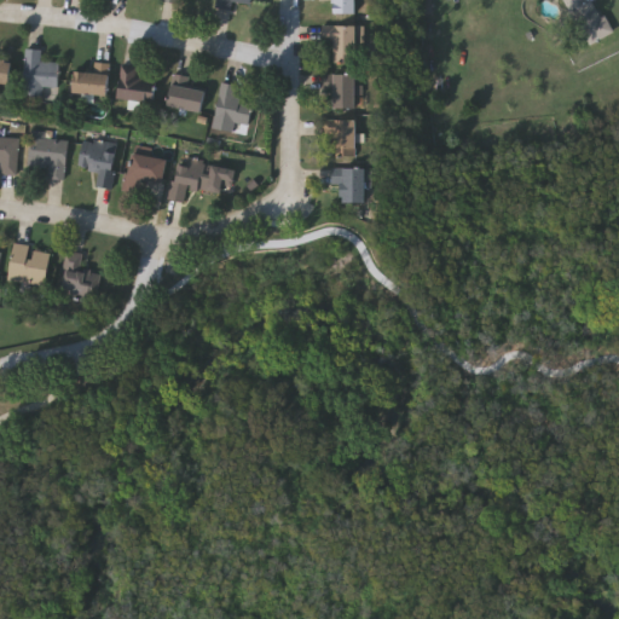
[(232,1),(231,10),(213,7),(214,0),(249,0),(249,4),(232,1)]
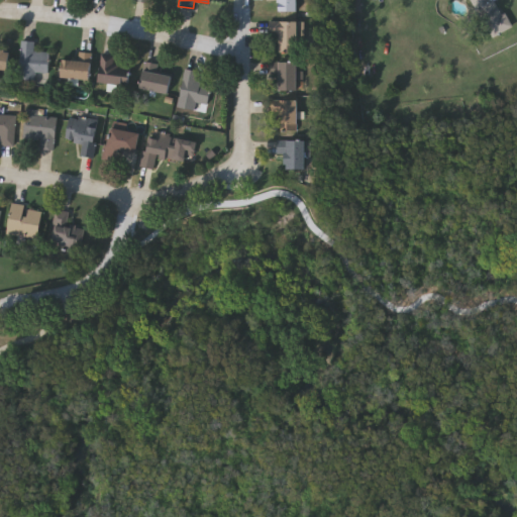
[(297,0),(297,11),(278,11),(278,0),(297,0)]
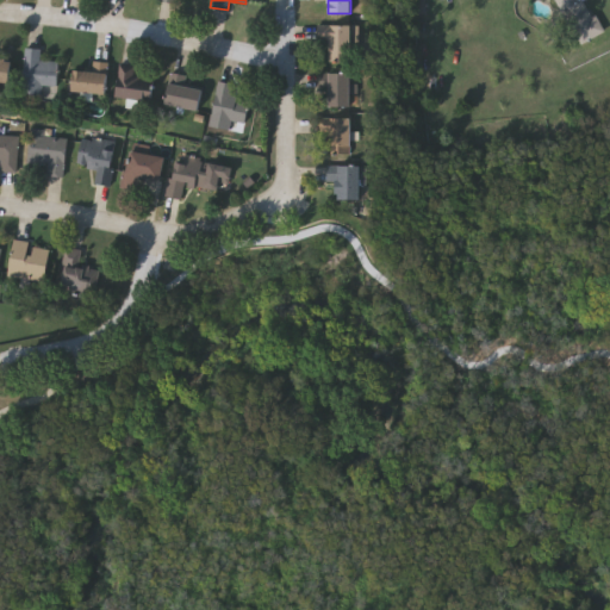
[(586,0),(604,33),(578,48),(552,0),(586,0)]
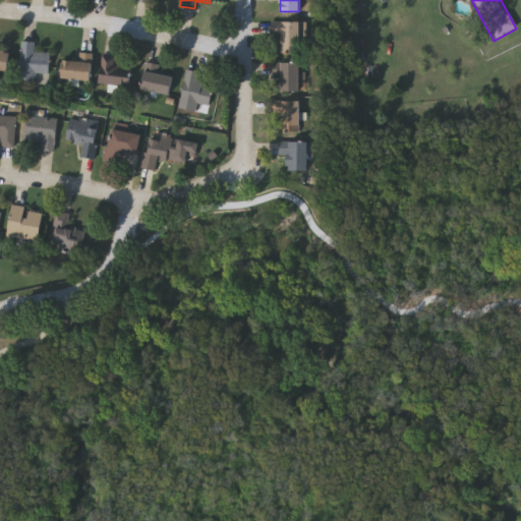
[(303,21),(303,54),(279,53),(280,35),(269,35),(269,20),(303,21)]
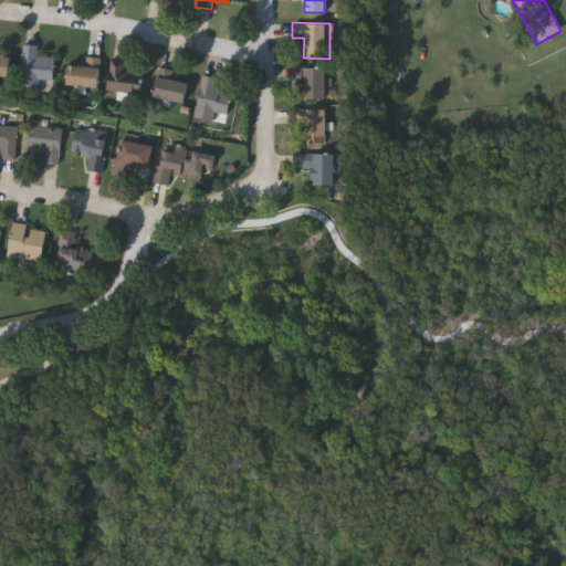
[(39,86),(20,85),(22,43),(37,44),(37,55),(53,56),(52,80),(40,79),(39,86)]
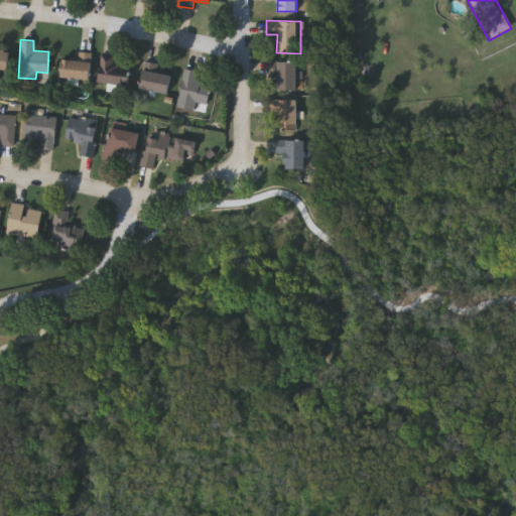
[(0,68),(0,47),(10,49),(8,69),(0,68)]
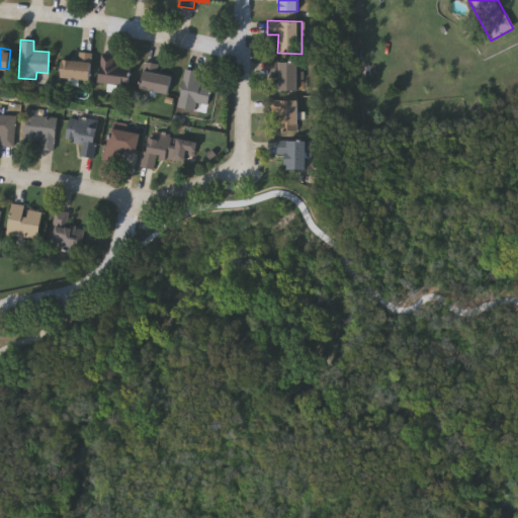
[(62,59),(76,59),(76,52),(91,52),(91,78),(62,78),(62,59)]
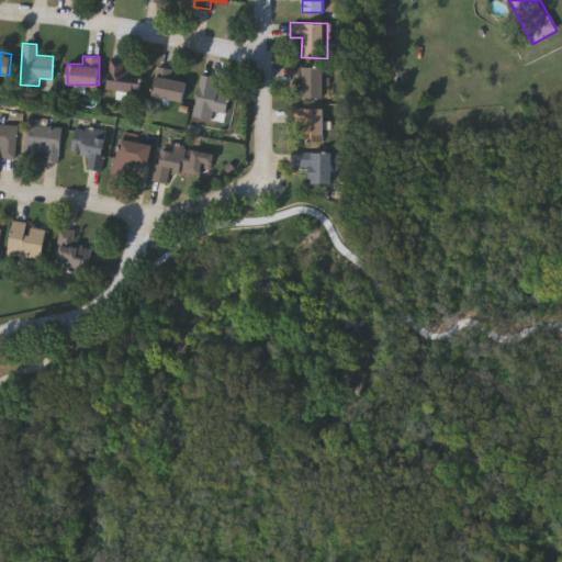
[(104,87),(109,62),(143,67),(138,92),(104,87)]
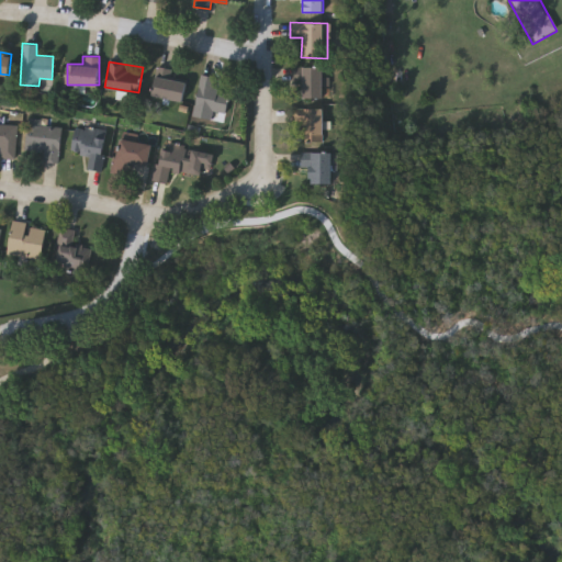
[(187,82),(182,101),(150,93),(157,65),(170,68),(168,78),(187,82)]
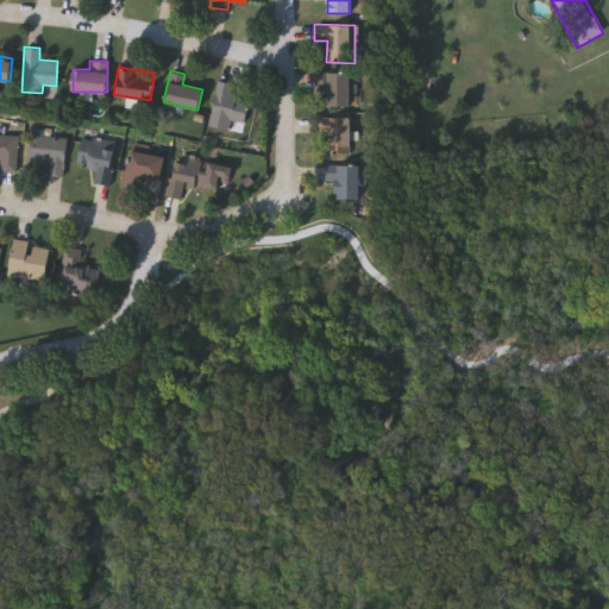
[(350,73),(350,105),(318,105),(318,73),(350,73)]
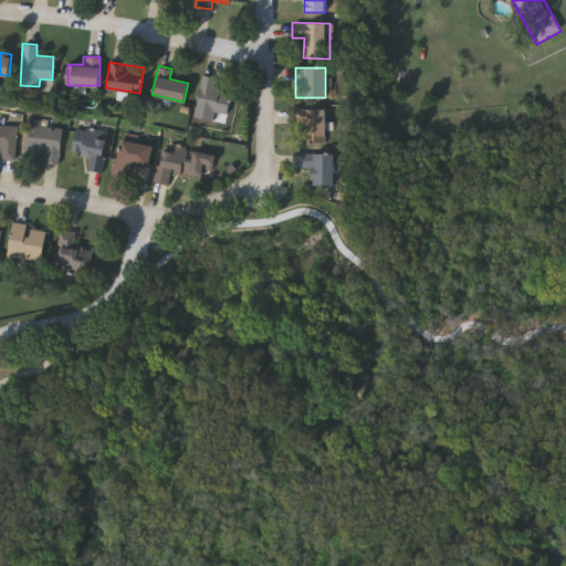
[(194,117),(200,74),(217,77),(215,90),(231,92),(227,112),(215,109),(212,121),(194,117)]
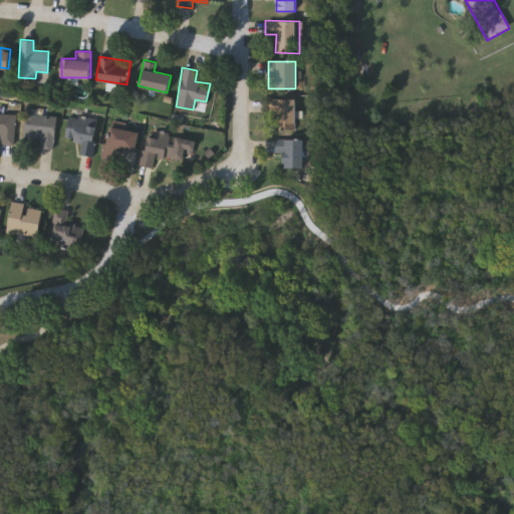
[(295,99),(295,130),(271,130),(271,99),(295,99)]
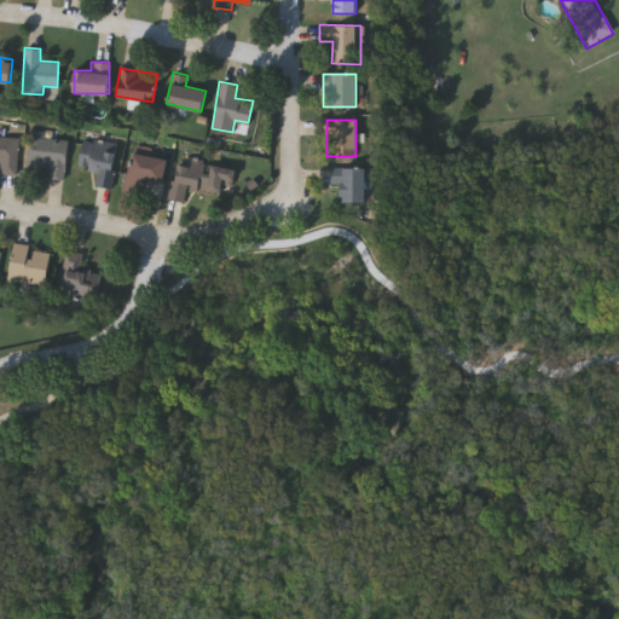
[(27,163),(27,134),(64,136),(63,178),(45,177),(46,163),(27,163)]
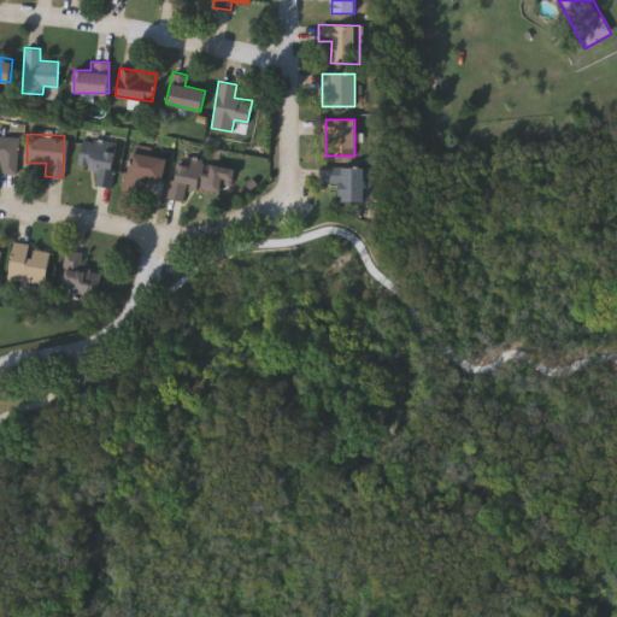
[(0,135),(16,136),(15,172),(0,171),(0,135)]
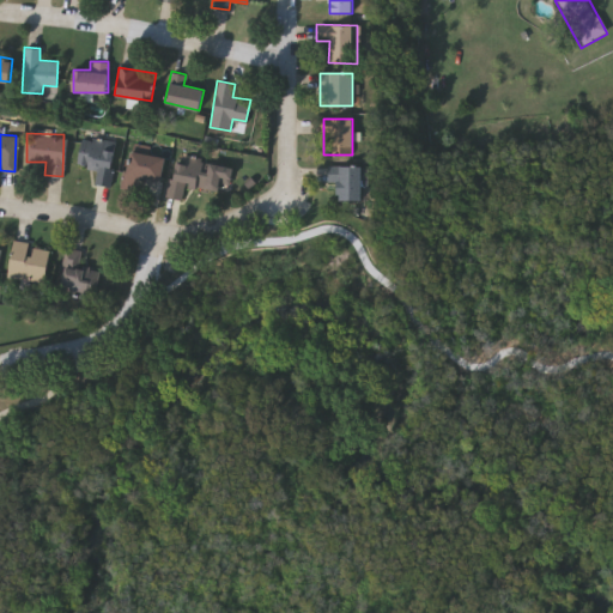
[(103,140),(102,147),(113,149),(109,184),(93,183),(95,168),(76,165),(79,138),(103,140)]
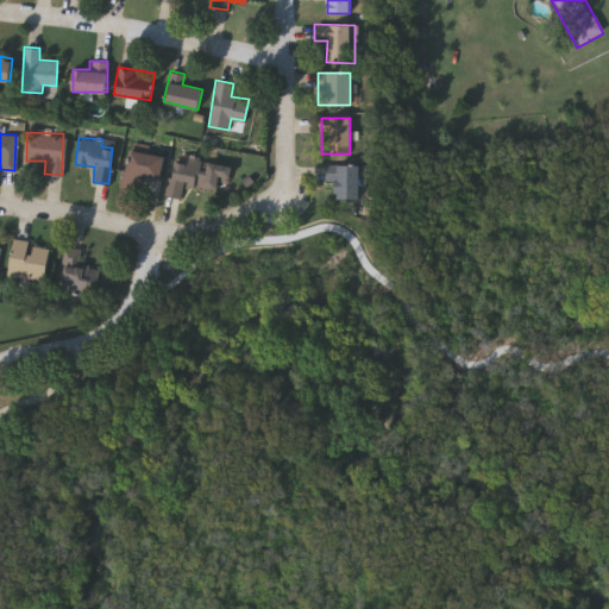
[(135,189),(119,186),(129,148),(163,156),(157,180),(138,175),(135,189)]
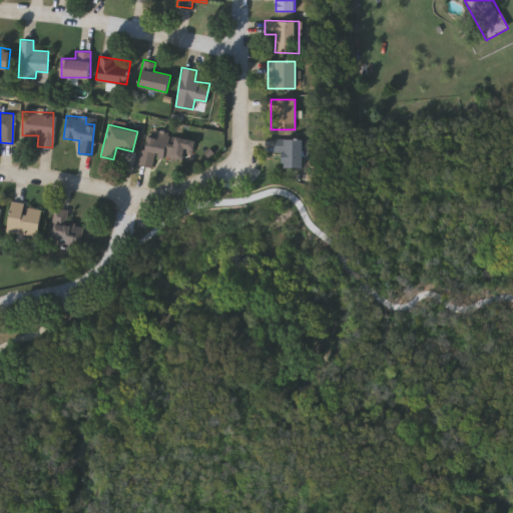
[(138,164),(145,130),(191,139),(187,160),(154,153),(151,166),(138,164)]
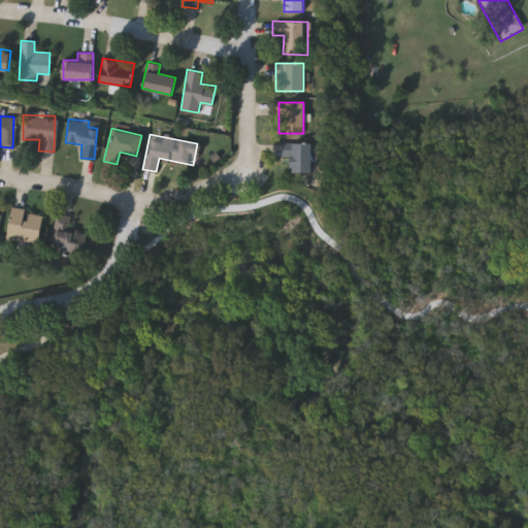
[(292,172),(292,143),(312,143),(312,172),(292,172)]
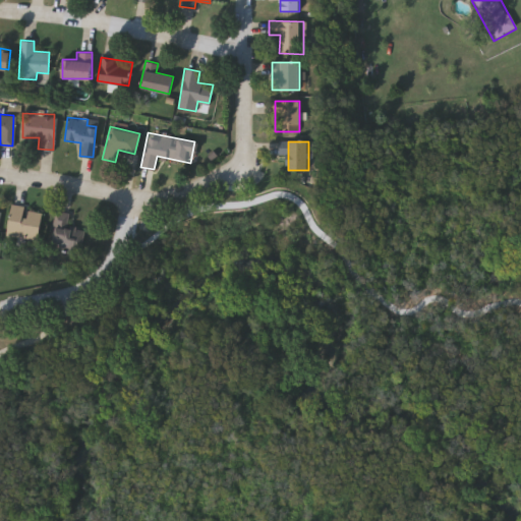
[(39,239),(7,236),(10,206),(42,209),(39,239)]
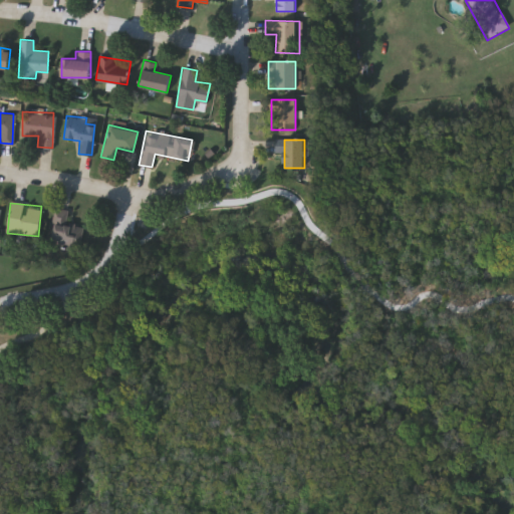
[(67,209),(66,224),(81,224),(80,245),(51,244),(52,208),(67,209)]
